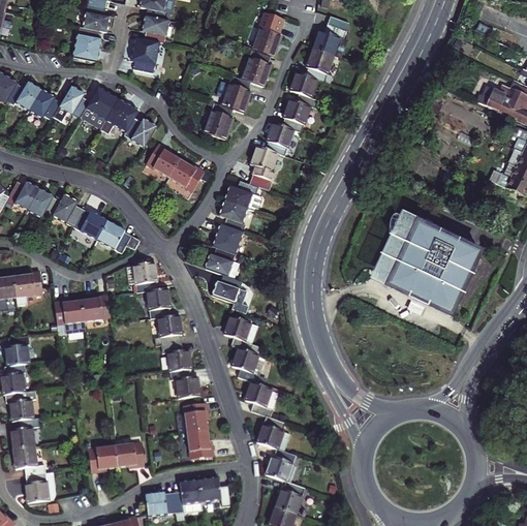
[(141,0),(140,5),(147,6),(145,13),(166,18),(167,10),(171,11),(173,0),(141,0)]
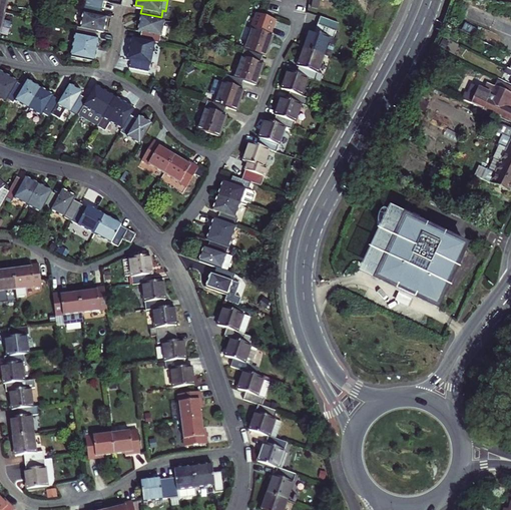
[(100,6),(82,2),(80,10),(83,10),(80,25),(96,28),(103,29),(105,15),(98,14),(100,6)]
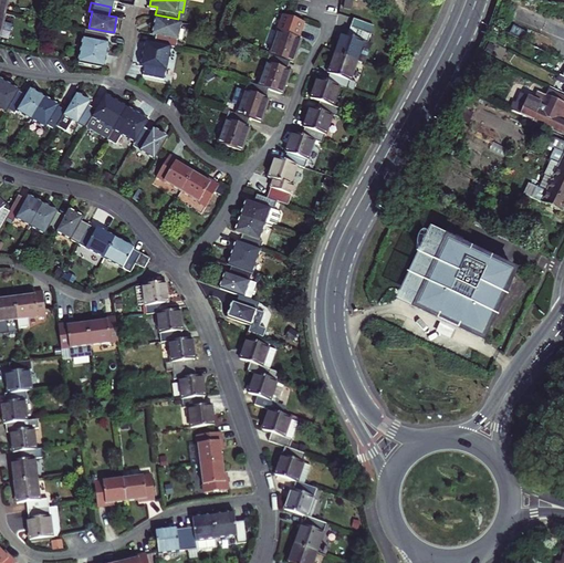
[(288,59),(292,60),(300,37),(296,35),(302,19),(282,13),(269,52),(288,59)]
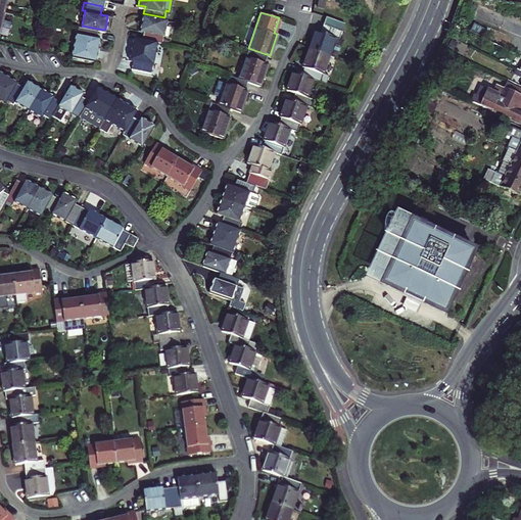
[(161,41),(167,18),(164,17),(143,13),(141,30),(143,30),(141,37),(156,40),(161,41)]
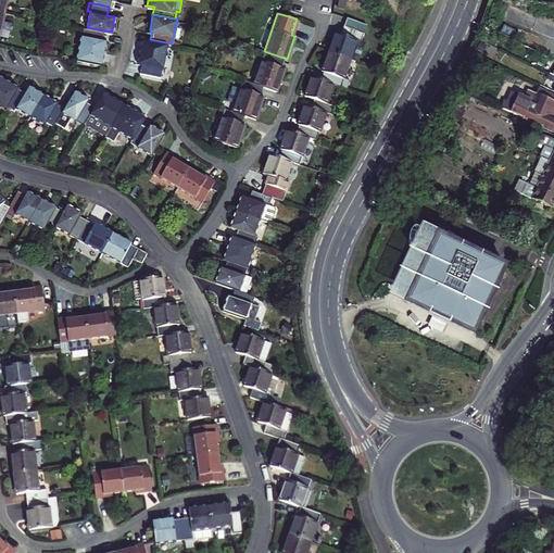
[(513,38),(517,30),(503,23),(499,30),(513,38)]
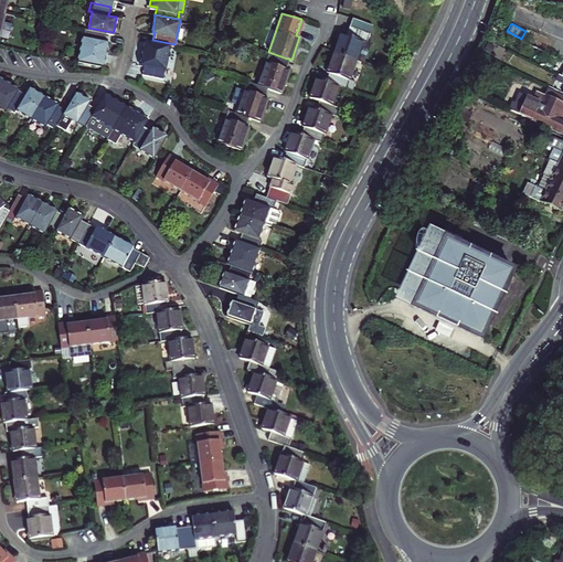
[(340,30),(333,50),(356,57),(362,38),(367,40),(370,32),(349,24),(347,32),(340,30)]
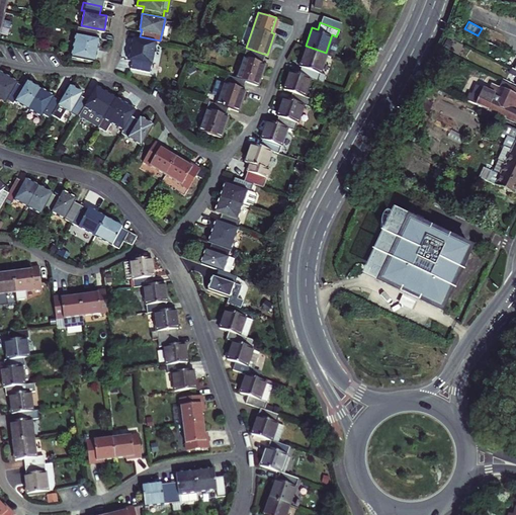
[(81,25),(77,24),(71,54),(94,59),(98,37),(95,36),(97,28),(81,25)]
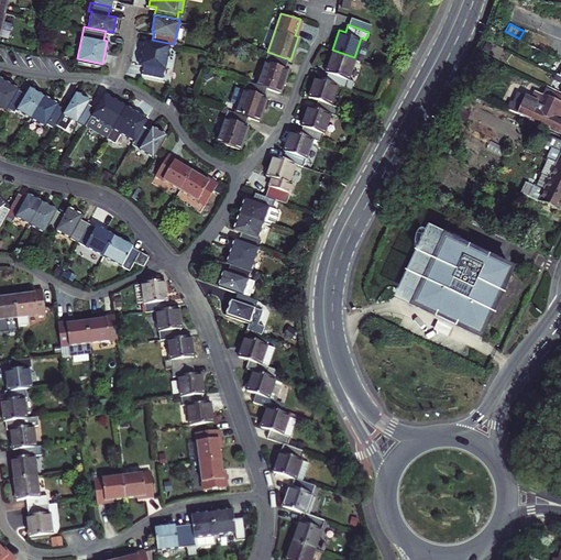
[(162,76),(168,43),(152,40),(144,39),(140,63),(143,64),(141,72),(162,76)]
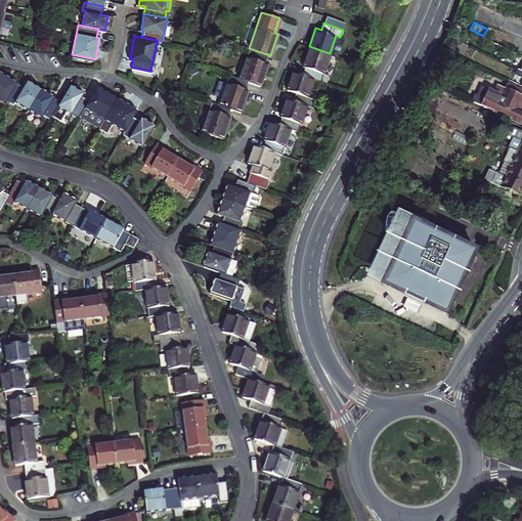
[(330,53),(309,46),(303,64),(305,66),(302,73),(313,77),(320,79),(330,53)]
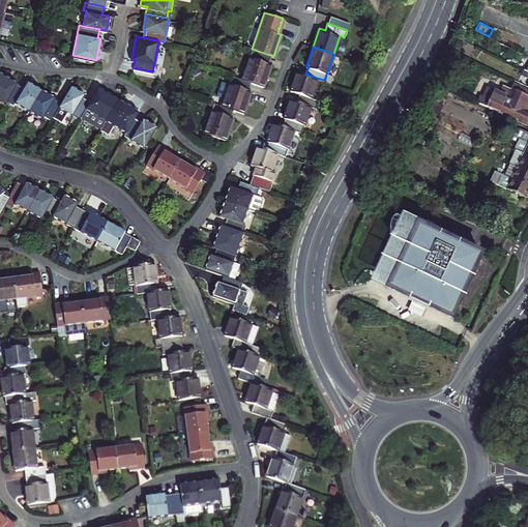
[(250,81),(263,85),(271,63),(267,62),(269,55),(252,49),(241,78),(250,81)]
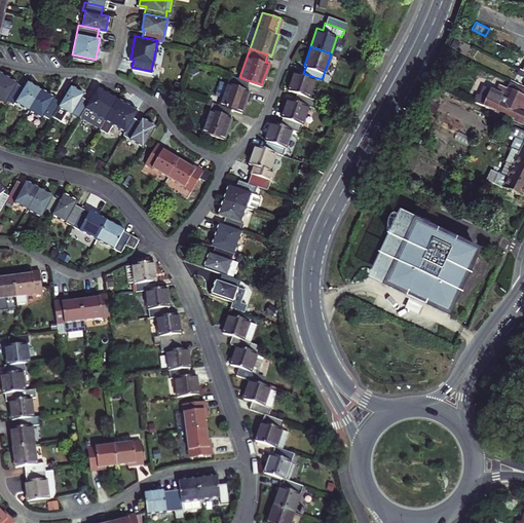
[(523,69),(518,67),(513,78),(523,83),(523,69)]
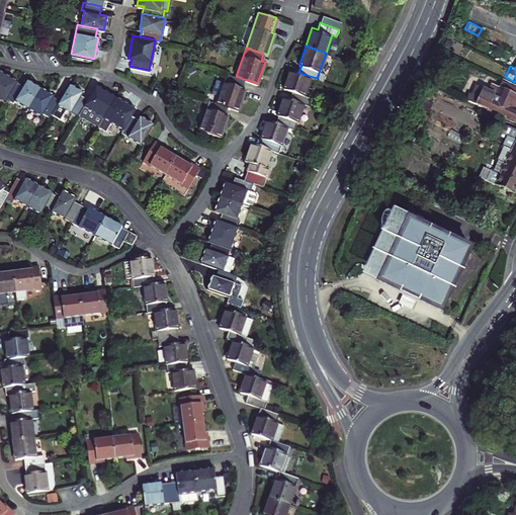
[(304,94),(310,76),(298,72),(289,69),(283,87),(292,90),(289,98),(303,103),(308,104),(311,96),(304,94)]
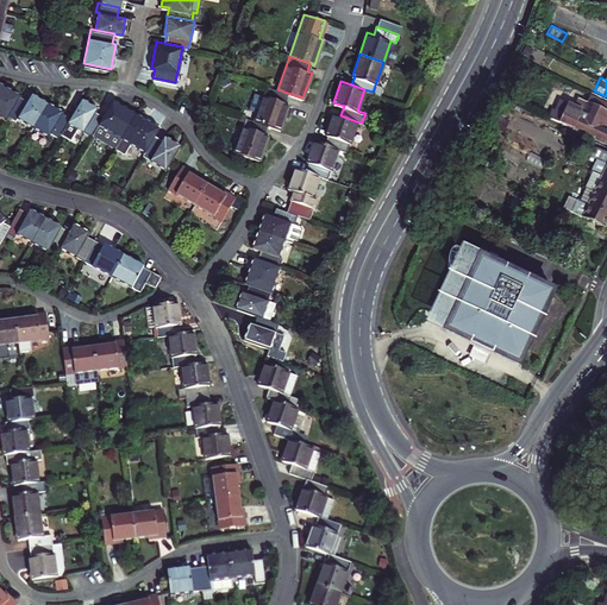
[(0,114),(6,118),(7,114),(20,95),(0,82),(0,114)]
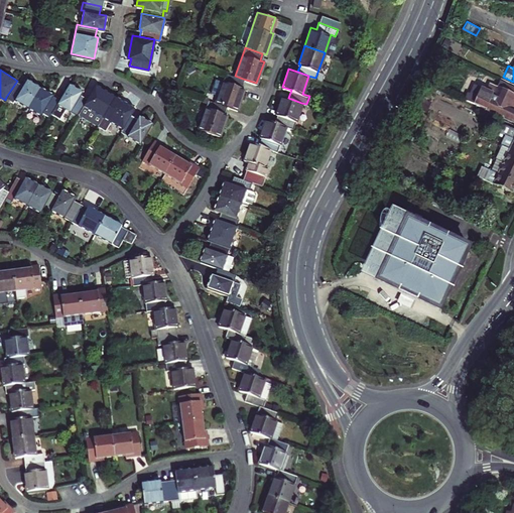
[(241,86),(243,79),(235,76),(225,73),(215,102),(226,105),(236,109),(244,87),(241,86)]
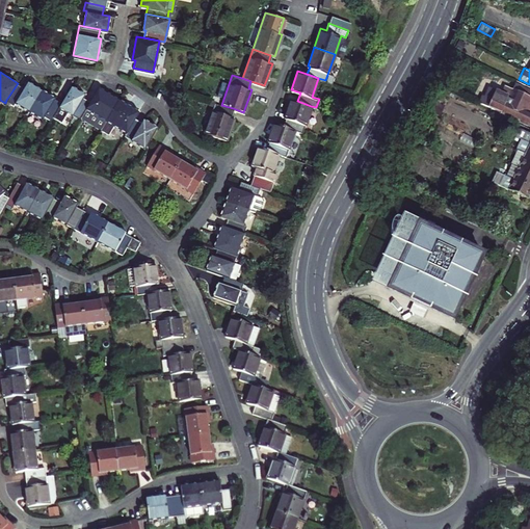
[(529,125),(529,123),(529,112),(526,111),(529,103),(529,90),(502,77),(496,88),(483,83),(476,98),(529,125)]
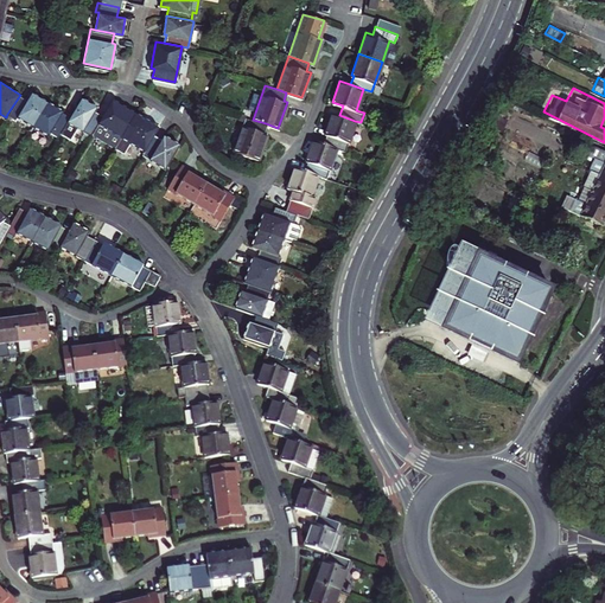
[(27,100),(20,95),(7,114),(16,119),(18,115),(32,124),(46,101),(32,92),(27,100)]
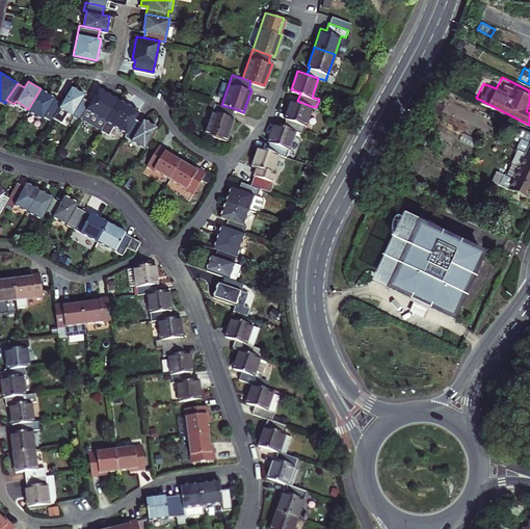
[(71,85),(61,101),(59,105),(79,117),(80,115),(89,101),(82,97),(84,94),(71,85)]
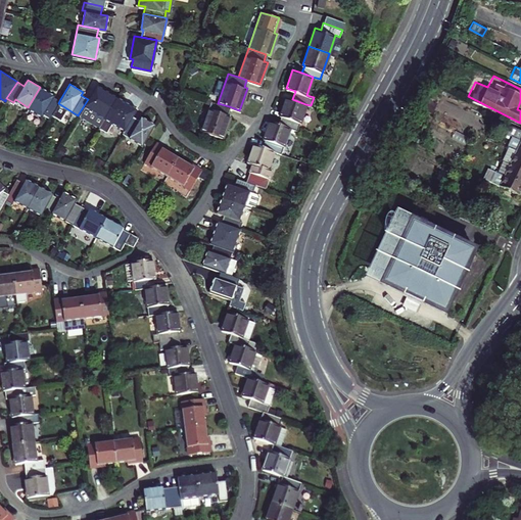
[(96,85),(88,99),(79,113),(98,126),(115,96),(96,85)]
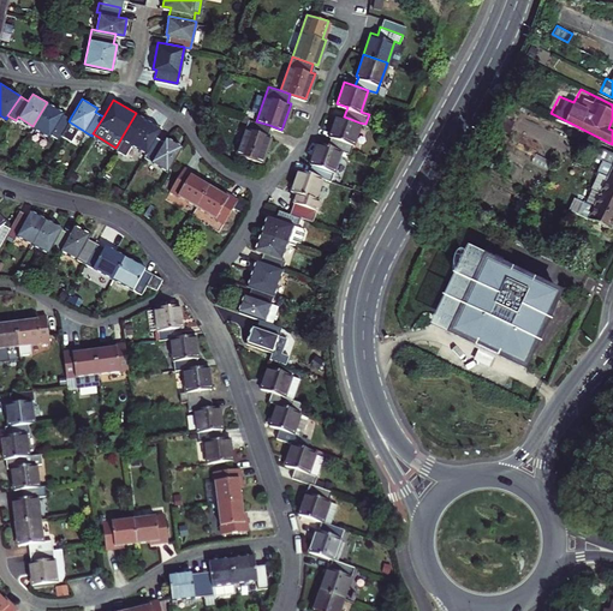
[(71,117),(47,102),(33,126),(48,136),(51,132),(59,137),(69,121),(71,117)]
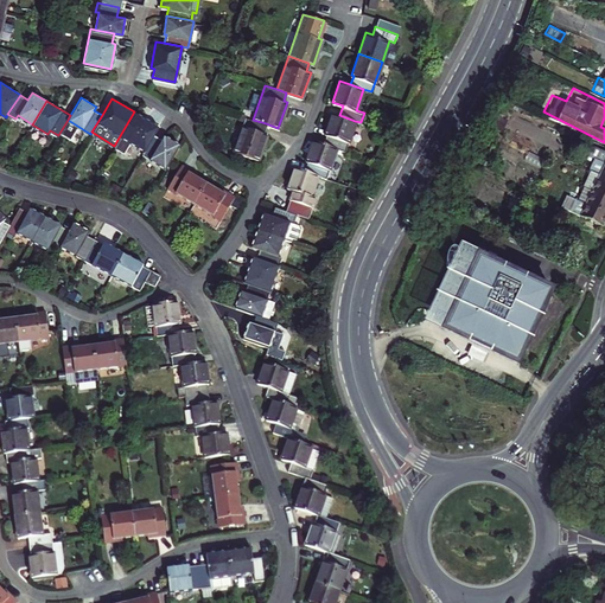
[(134,111),(114,146),(122,151),(128,140),(144,149),(153,134),(158,126),(134,111)]
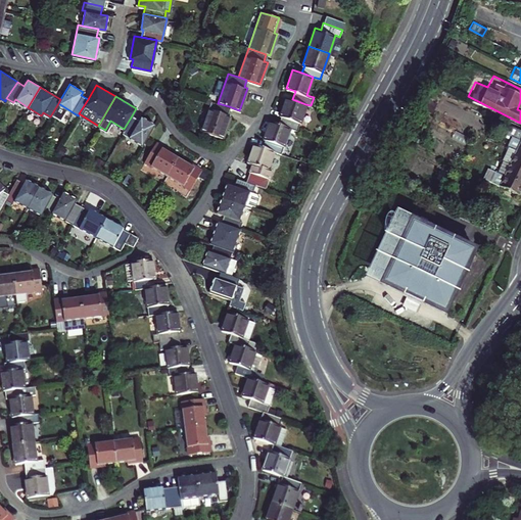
[(297,129),(305,104),(292,99),(286,97),(279,115),(281,115),(279,123),(289,127),(297,129)]
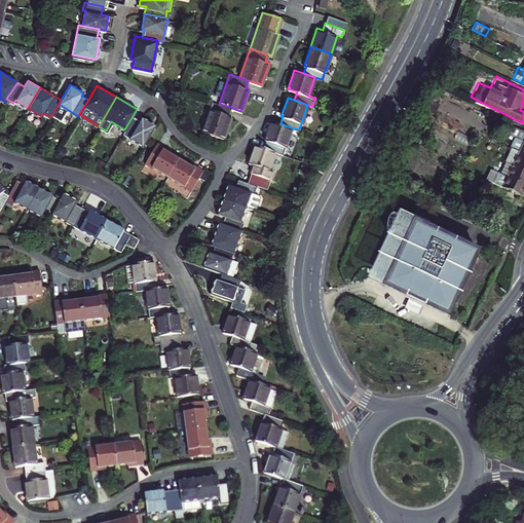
[(228,115),(230,107),(219,104),(212,101),(201,131),(223,138),(231,115),(228,115)]
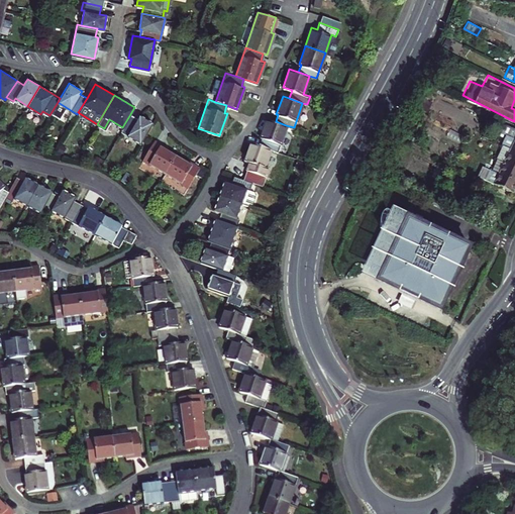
[(137,118),(130,114),(122,127),(120,130),(140,142),(152,122),(139,115),(137,118)]
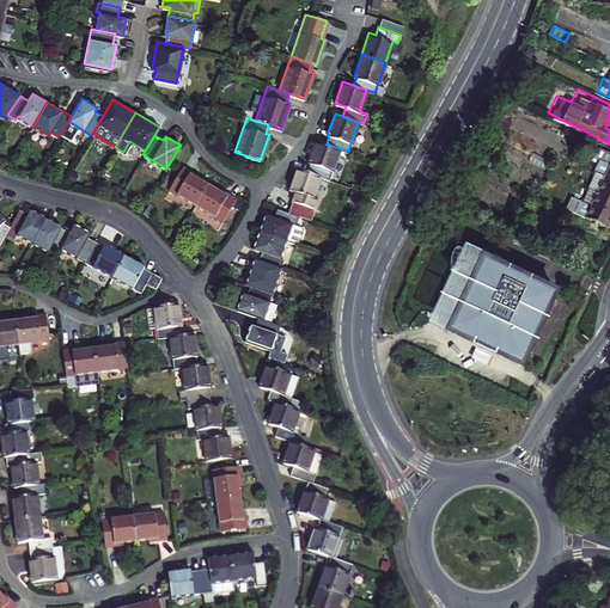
[(328,178),(339,148),(327,143),(316,140),(309,161),(310,163),(307,171),(319,174),(328,178)]
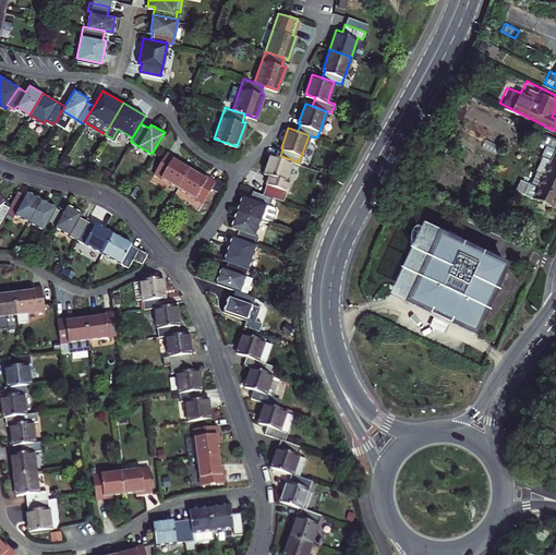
[(555,137),(543,131),(536,144),(544,147),(541,155),(551,159),(538,186),(528,182),(531,176),(522,171),(515,189),(554,207),(555,202),(555,137)]
